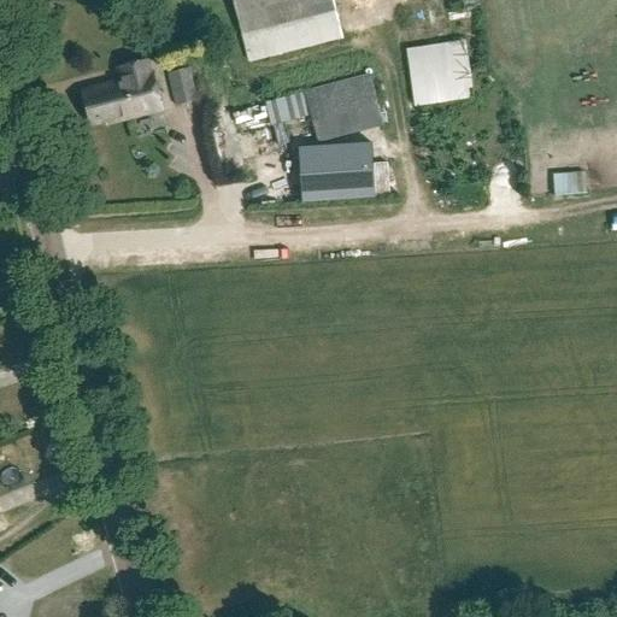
[(234,0),(242,34),(334,11),(331,0),(234,0)]
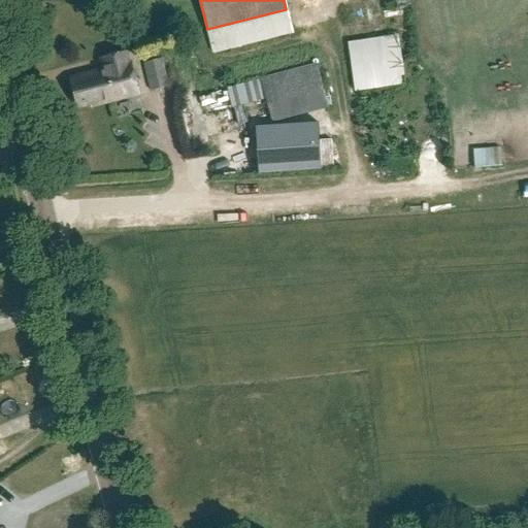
[(356,91),(405,83),(398,36),(349,44),(356,91)]
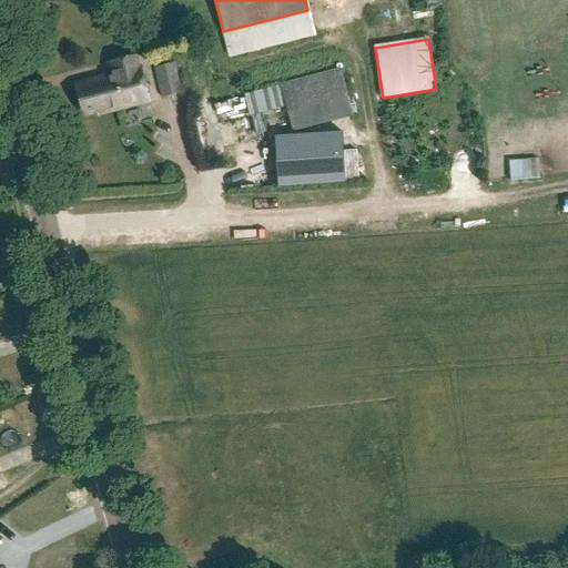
[(138,70),(135,58),(109,64),(112,77),(75,85),(83,114),(99,111),(100,113),(149,101),(141,70),(138,70)]
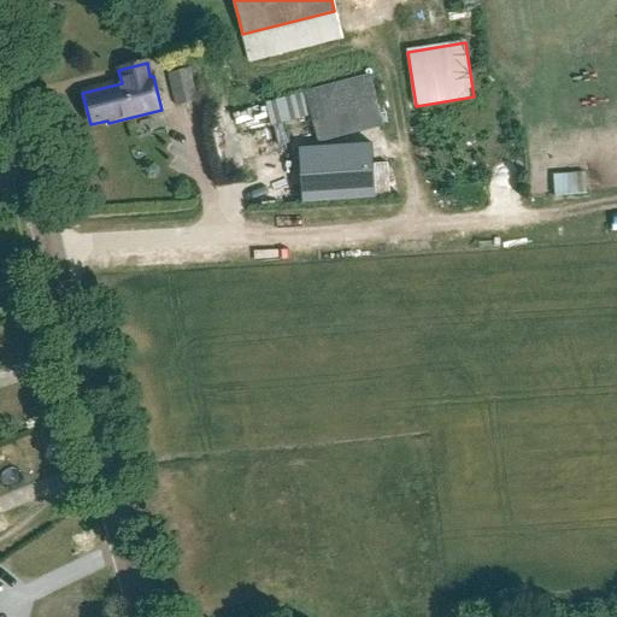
[(175,107),(211,98),(204,65),(168,75),(175,107)]
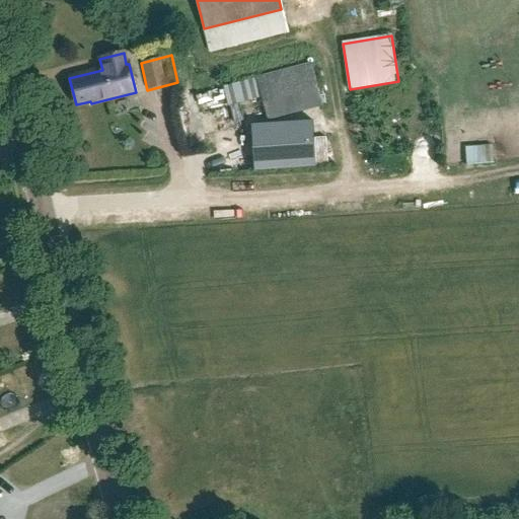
[(264,103),(318,89),(312,64),(256,78),(264,103)]
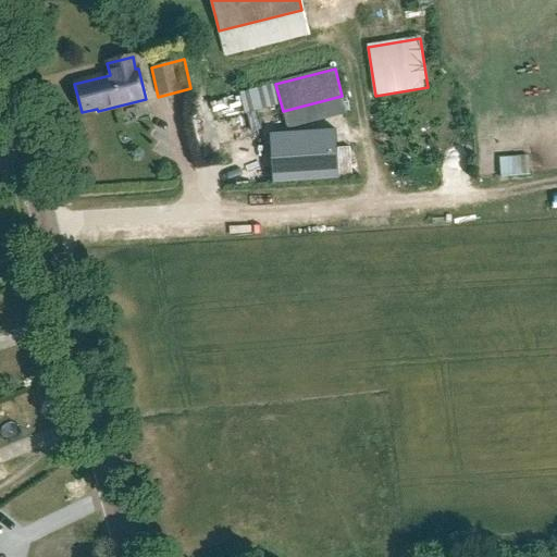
[(269,135),(272,184),(339,180),(339,178),(336,131),(269,135)]
